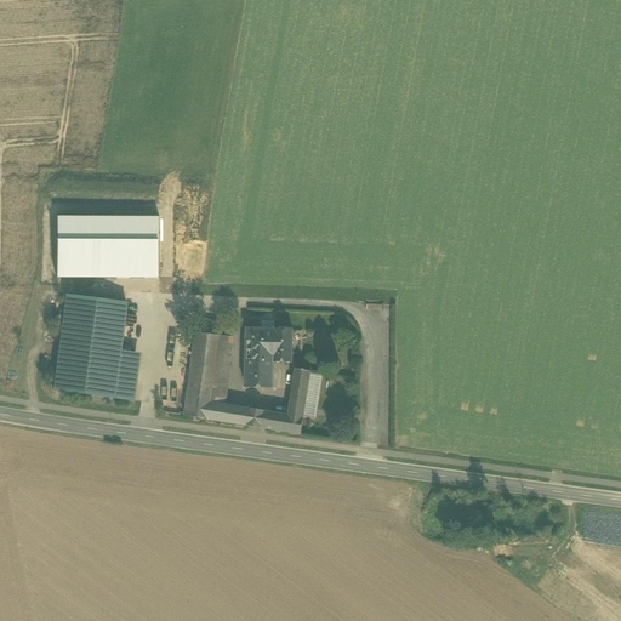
[(159,218),(56,217),(56,279),(159,279),(159,218)]
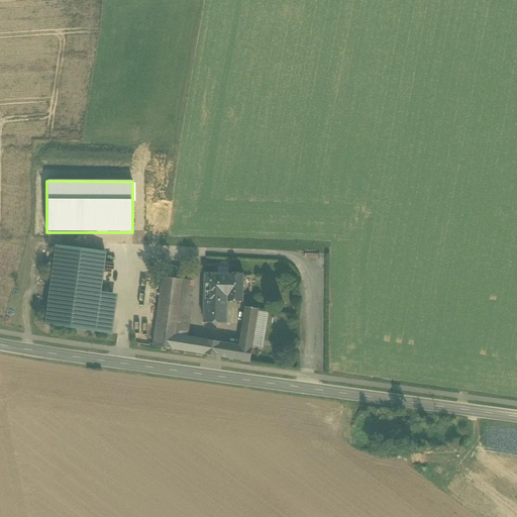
[(44,326),(94,332),(100,293),(105,252),(55,246),(44,326)]
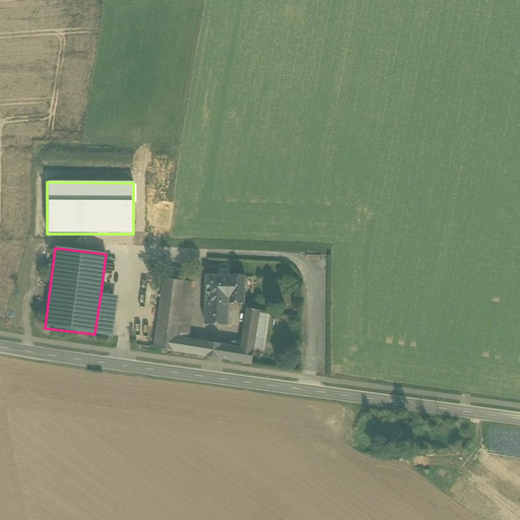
[(154,348),(208,358),(211,343),(189,340),(179,338),(186,282),(187,271),(166,267),(154,348)]
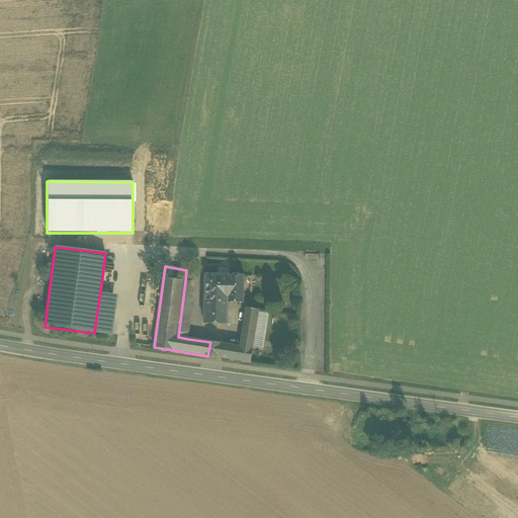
[(204,324),(229,324),(229,303),(243,303),(244,275),(205,274),(204,324)]
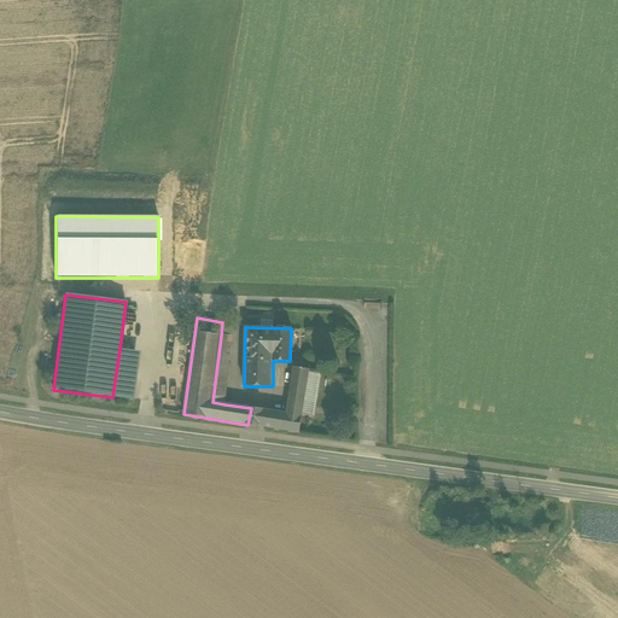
[(233,337),(221,336),(213,402),(225,404),(231,366),(229,366),(233,337)]
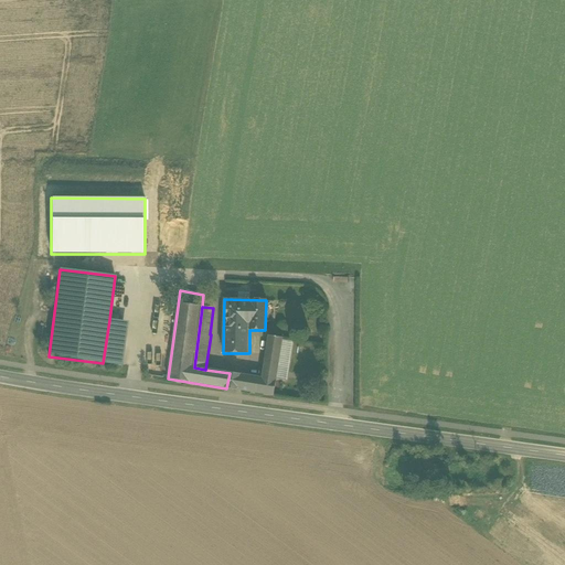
[(127,322),(109,320),(103,363),(121,366),(127,322)]
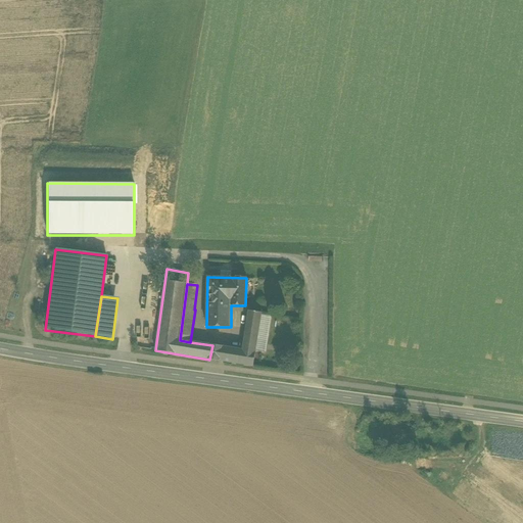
[(242,350),(221,347),(219,361),(253,367),(255,351),(262,315),(262,314),(249,312),(242,350)]
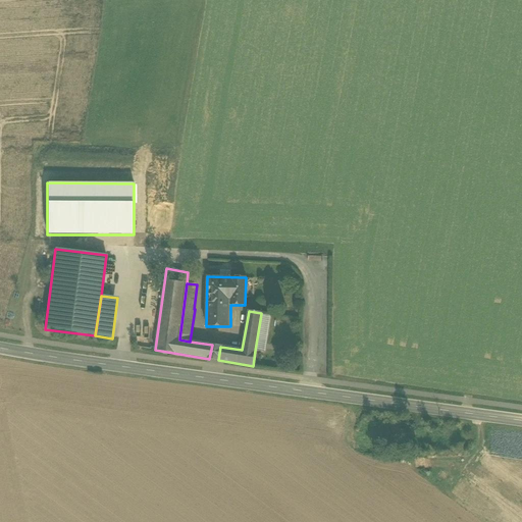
[(270,316),(261,314),(255,351),(264,352),(270,316)]
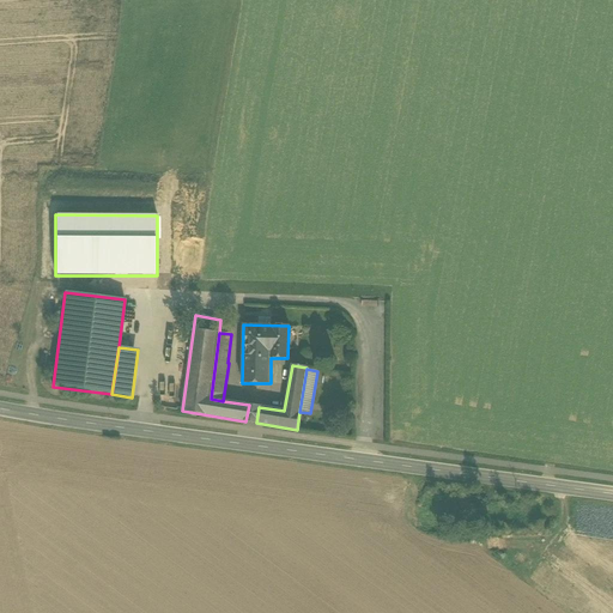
[(246,422),(256,423),(259,407),(249,405),(246,422)]
